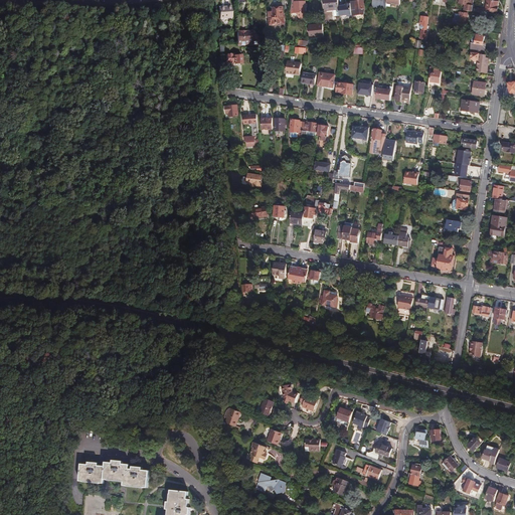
[(332,12),(337,11),(337,7),(336,0),(321,0),(323,12),(332,12)]
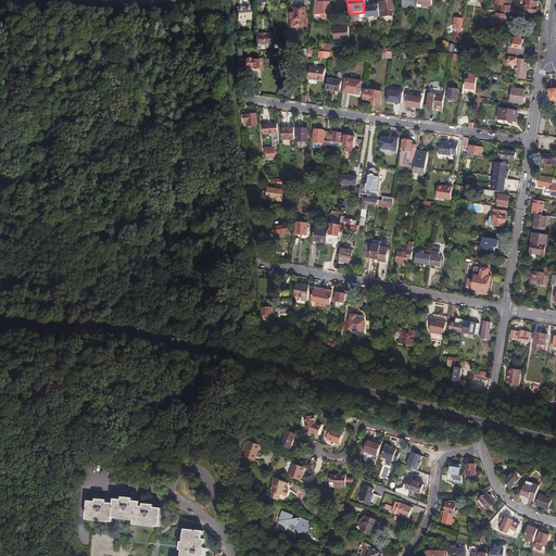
[(400,0),(400,10),(414,11),(415,4),(415,0),(400,0)]
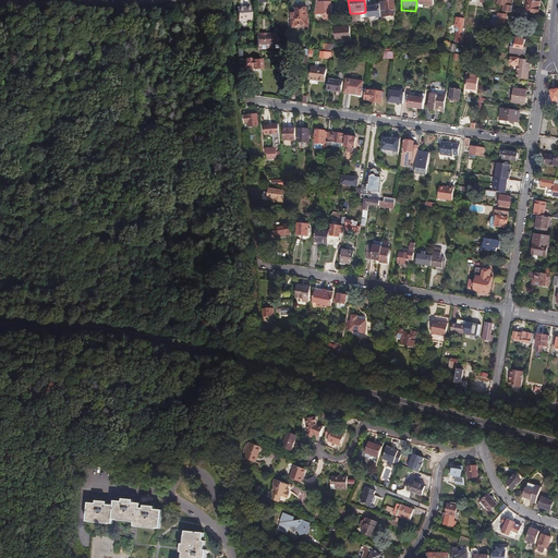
[(502,5),(501,12),(510,13),(511,0),(493,0),(494,0),(497,1),(496,4),(502,5)]
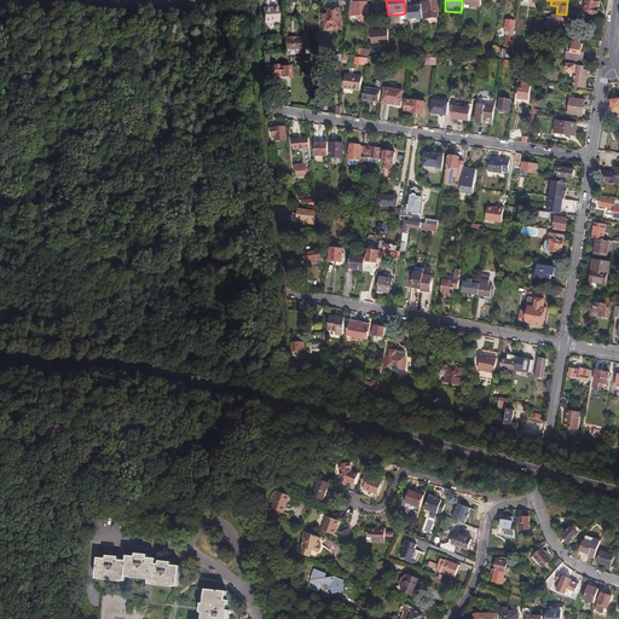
[(597,16),(599,4),(585,1),(583,13),(597,16)]
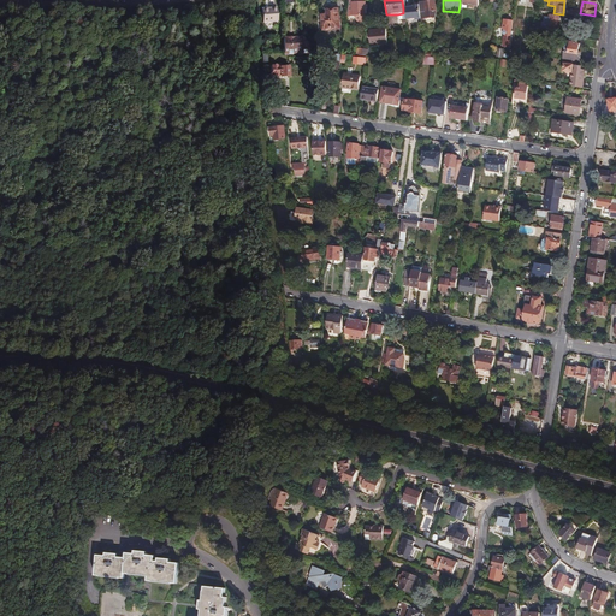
[(418,6),(419,15),(424,13),(425,19),(433,19),(434,13),(433,3),(418,5),(418,6)]
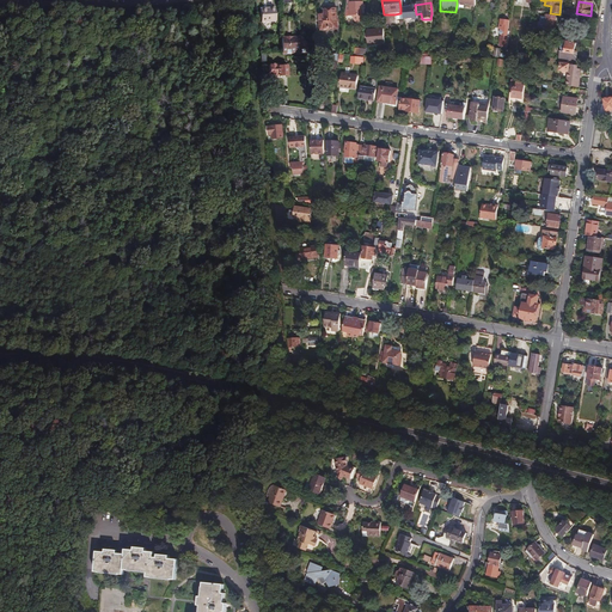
[(362,8),(362,6),(356,6),(356,4),(350,4),(350,5),(348,5),(349,12),(350,12),(350,16),(350,17),(361,17),(361,8),(362,8)]
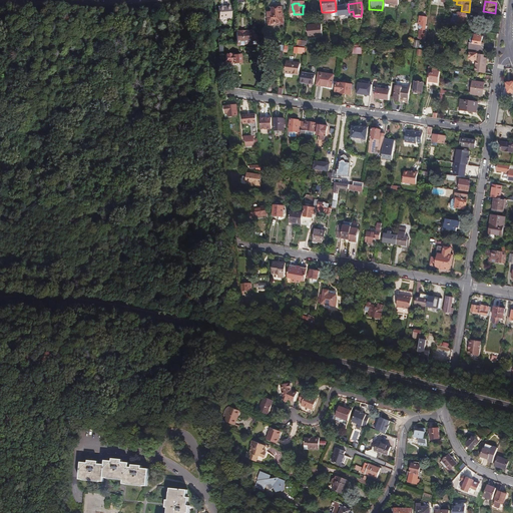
[(336,11),(337,15),(337,18),(344,17),(345,18),(349,18),(349,12),(348,5),(336,7),(336,11)]
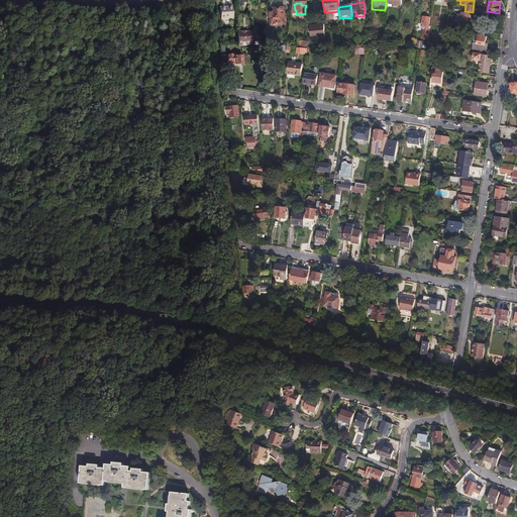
[(232,19),(231,7),(218,8),(219,19),(232,19)]
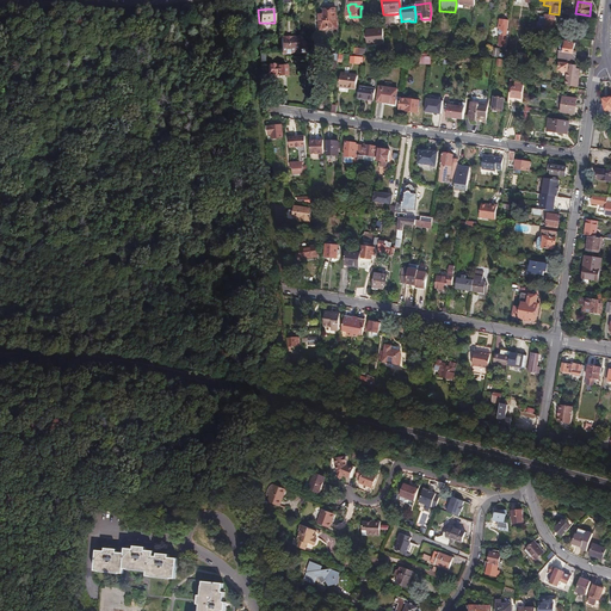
[(335,29),(334,10),(322,11),(322,14),(318,14),(319,31),(335,29)]
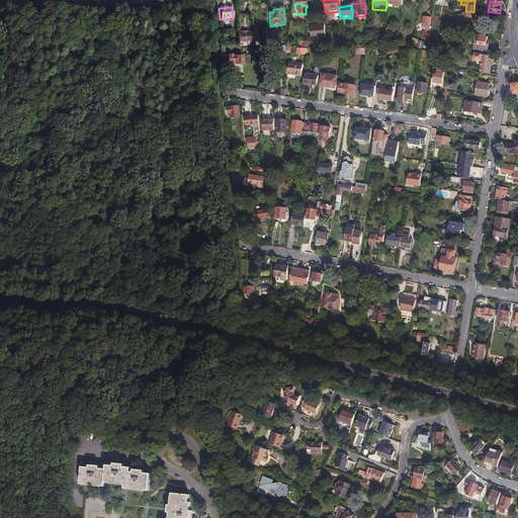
[(462,26),(462,28),(465,29),(465,27),(467,27),(467,24),(468,24),(469,14),(462,13),(462,16),(457,15),(455,25),(462,26)]
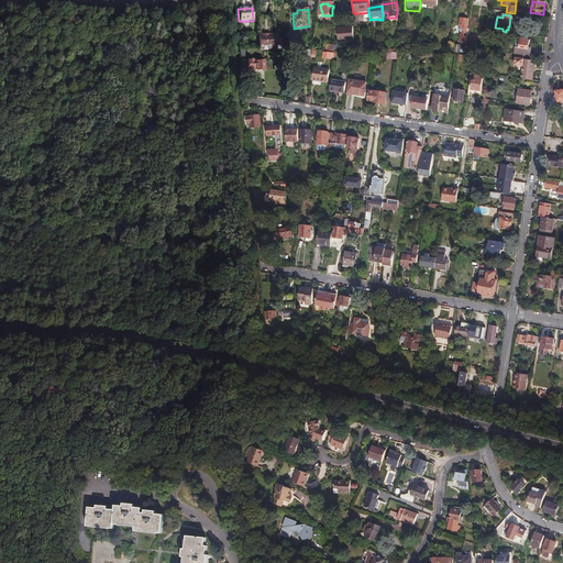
[(465,44),(467,29),(466,29),(467,19),(459,18),(457,25),(461,25),(460,28),(459,29),(459,30),(460,31),(460,36),(459,43),(465,44)]
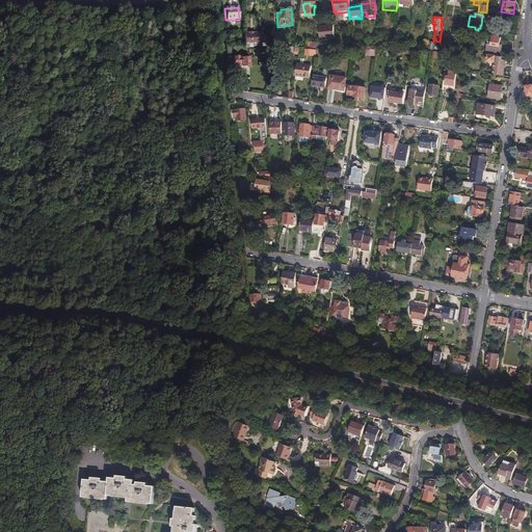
[(334,38),(331,22),(317,24),(318,35),(319,40),(328,38),(328,40),(334,38)]
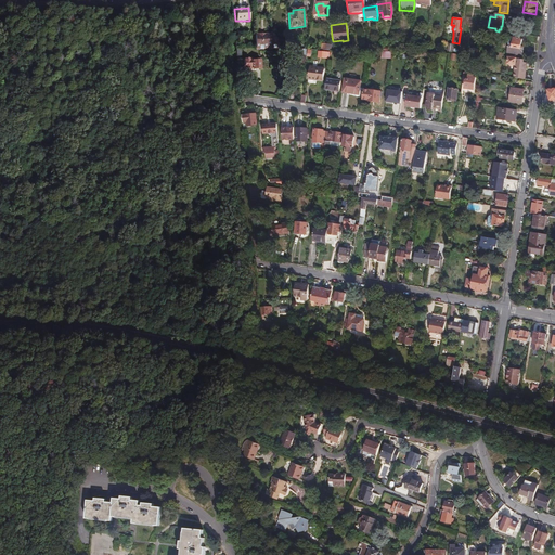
[(537,37),(526,36),(525,42),(536,44),(537,37)]
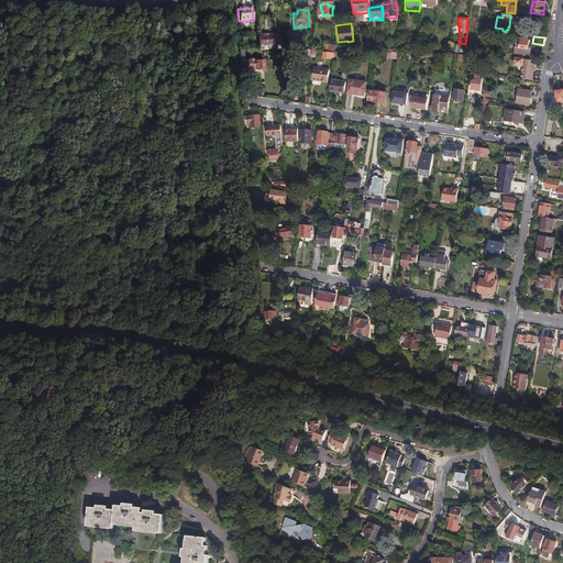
[(258,37),(258,50),(275,48),(274,41),(269,41),(269,37),(258,37)]
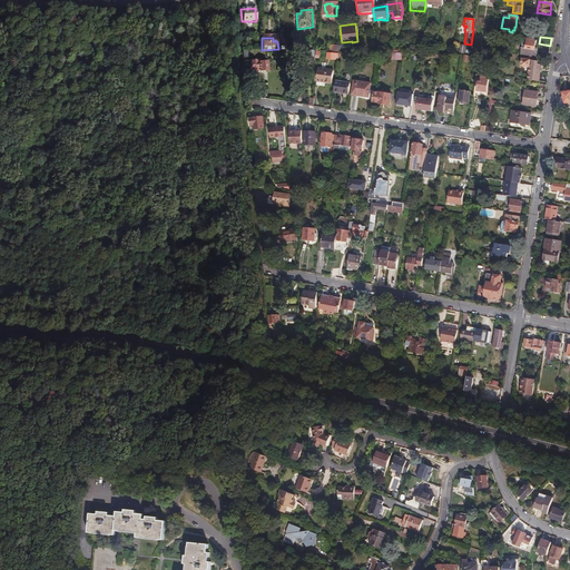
[(534,50),(536,47),(536,41),(522,39),(520,55),(536,58),(537,50),(534,50)]
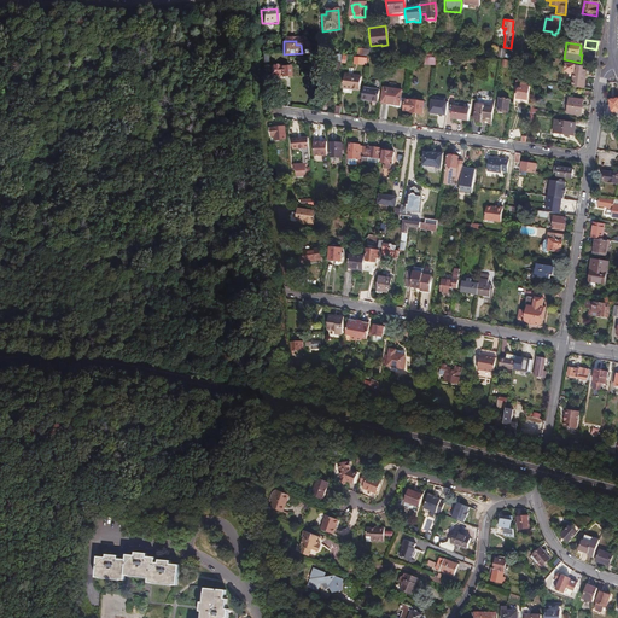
[(328,74),(338,75),(339,64),(336,63),(331,63),(328,74)]
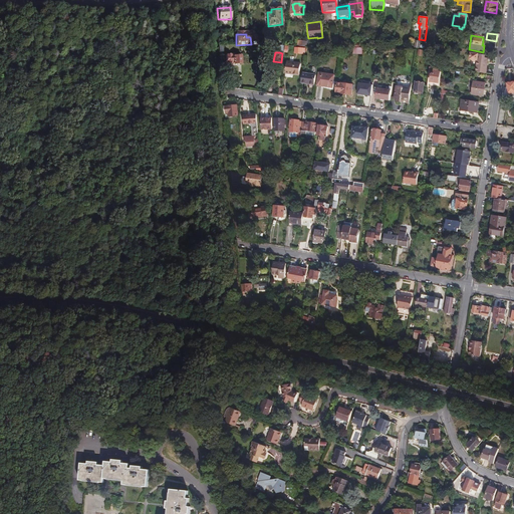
[(223,56),(223,62),(225,62),(225,63),(226,63),(231,63),(231,64),(241,63),(241,58),(241,55),(239,55),(235,55),(235,54),(230,54),(229,54),(226,54),(226,55),(224,55),(225,56),(223,56)]
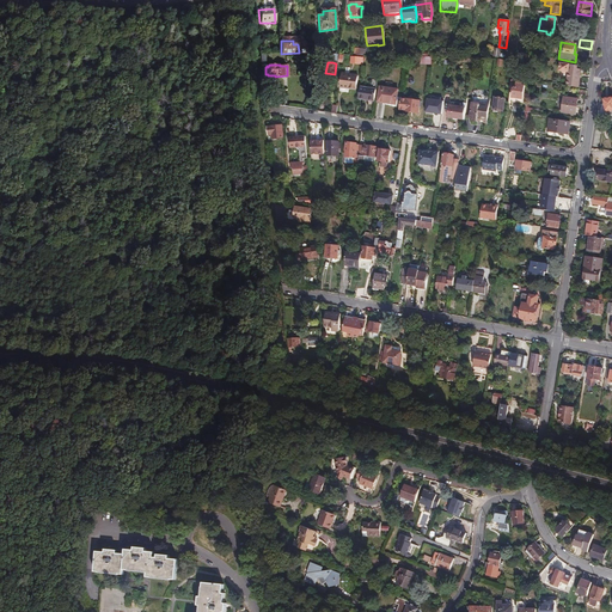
[(445,67),(433,65),(432,74),(442,77),(442,72),(445,72),(445,67)]
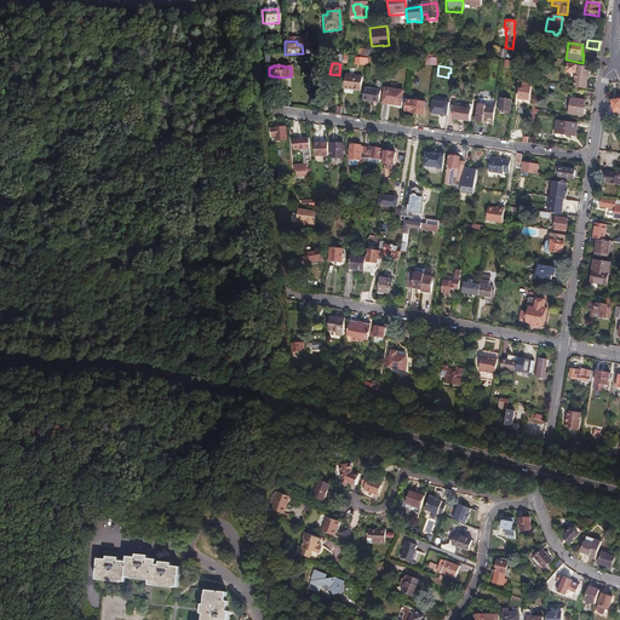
[(575,73),(573,89),(585,90),(589,72),(584,72),(585,68),(575,67),(570,65),(567,65),(566,72),(575,73)]
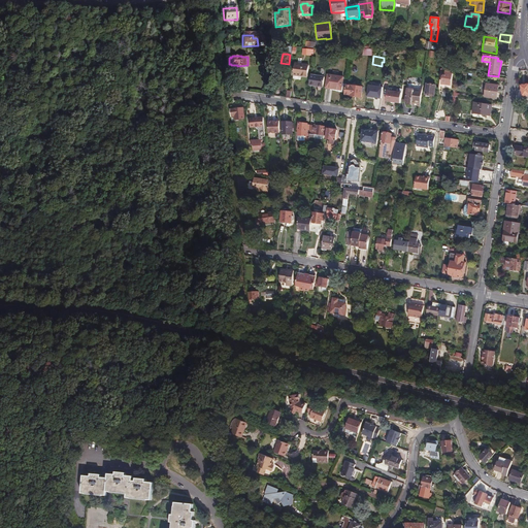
[(308,65),(295,63),(293,72),(300,73),(299,74),(306,75),(308,65)]
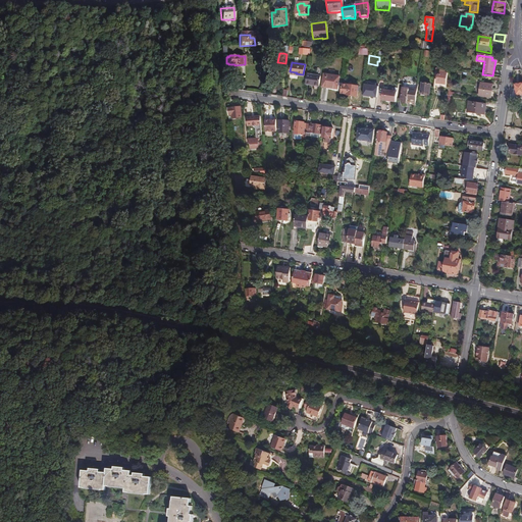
[(434,84),(447,86),(450,70),(436,68),(434,84)]
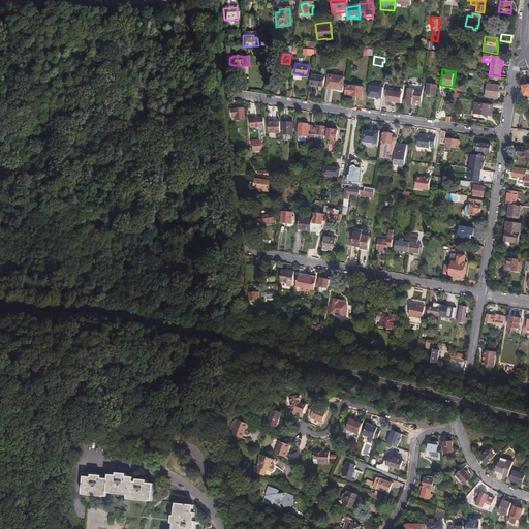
[(311,75),(309,87),(322,89),(324,78),(311,75)]
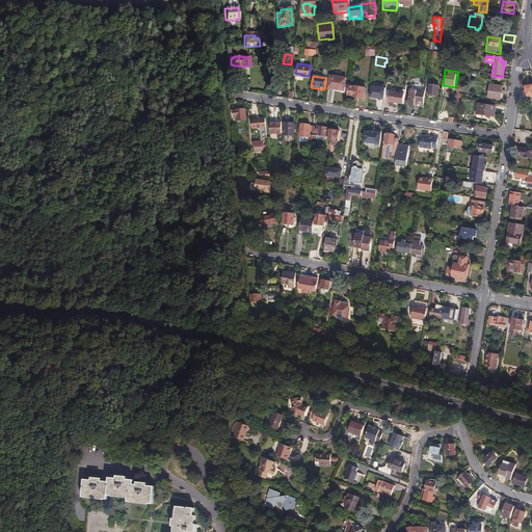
[(343,92),(345,78),(329,76),(327,88),(334,89),(333,90),(343,92)]
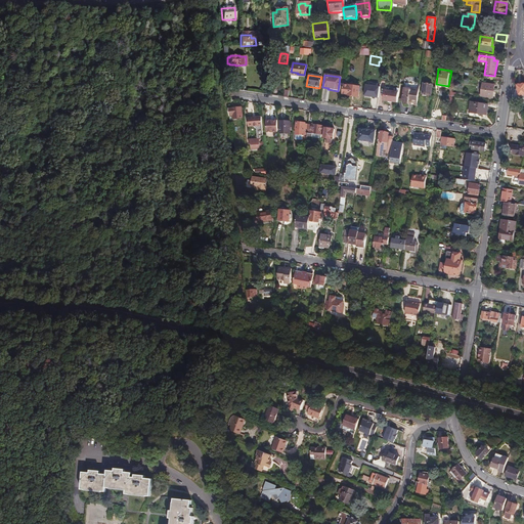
[(413,105),(416,105),(418,89),(417,89),(417,85),(403,83),(402,88),(404,88),(403,94),(401,94),(401,97),(402,98),(401,99),(400,101),(402,101),(402,103),(407,104),(408,102),(410,102),(412,103),(412,105),(413,105)]
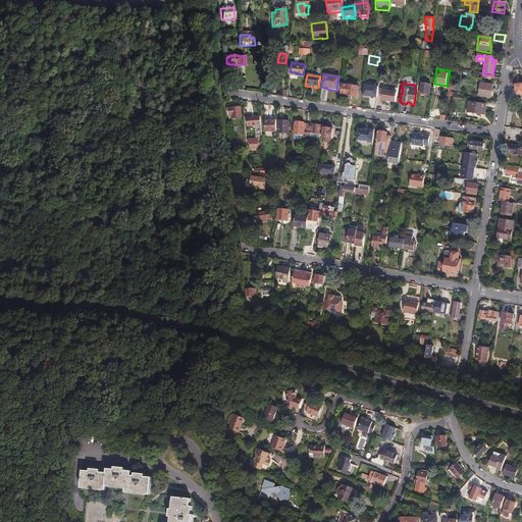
[(427,96),(429,85),(420,83),(419,94),(427,96)]
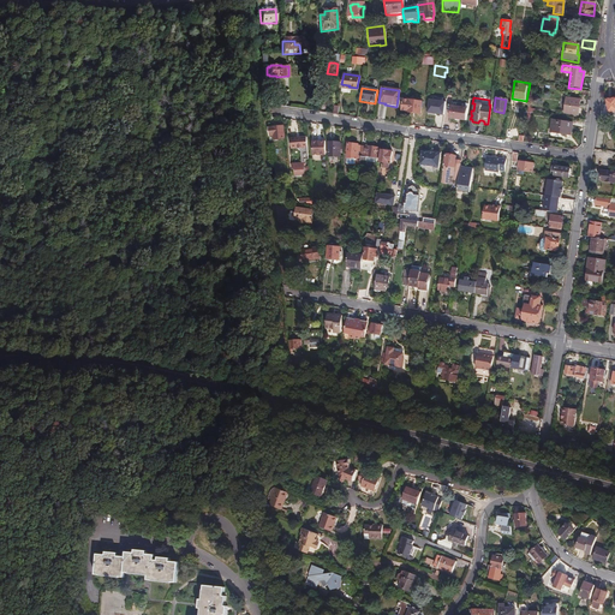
[(577,115),(579,100),(566,97),(563,113),(577,115)]
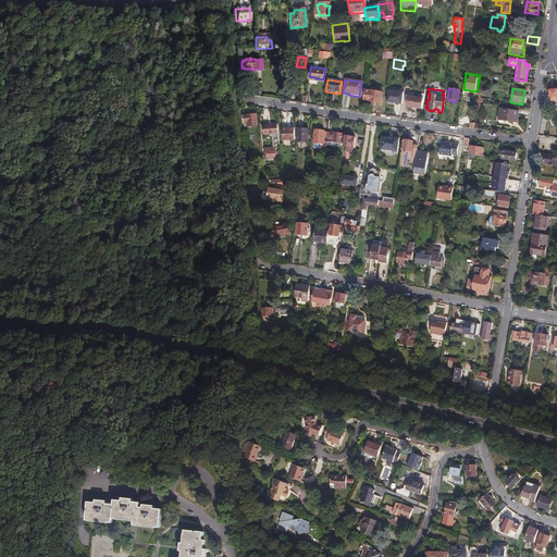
[(556,88),(548,90),(548,96),(546,96),(545,107),(551,107),(552,111),(556,109),(556,88)]
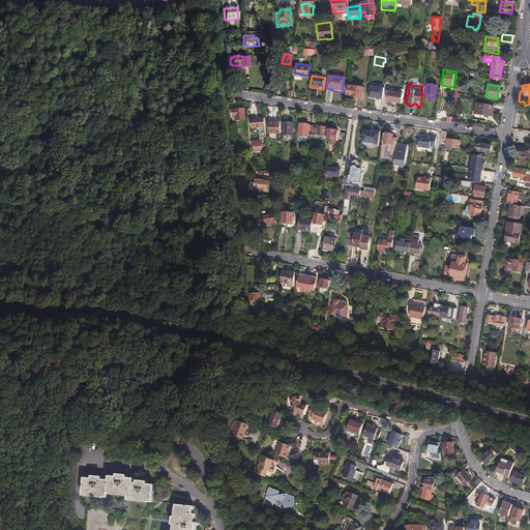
[(383,99),(385,87),(371,85),(369,96),(383,99)]
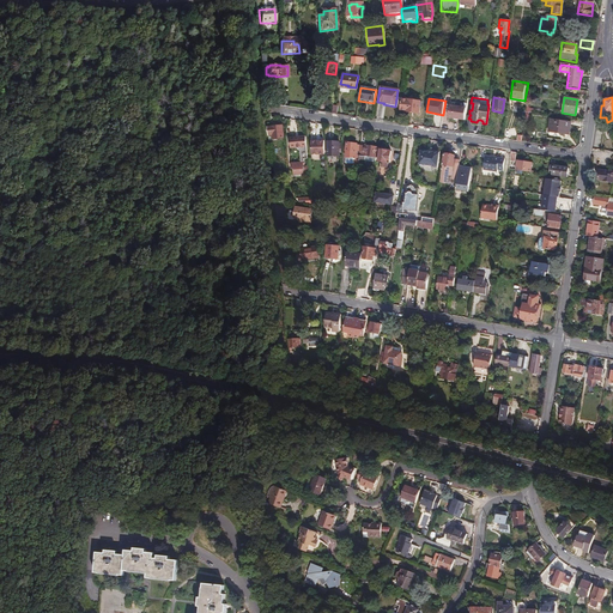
[(417,115),(419,103),(413,102),(412,99),(408,99),(407,99),(405,113),(417,115)]
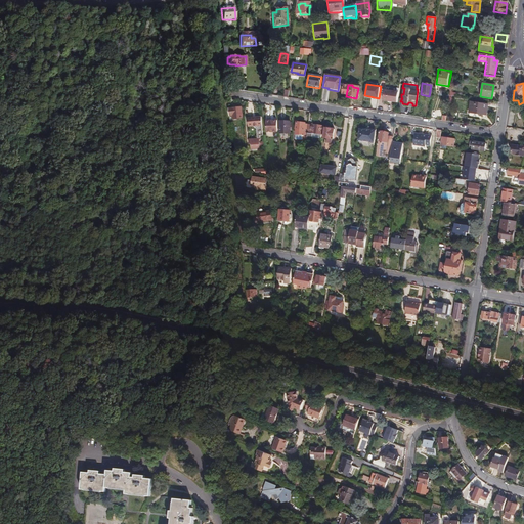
[(390,102),(395,103),(397,89),(384,87),(384,89),(385,91),(384,95),(383,97),(382,101),(387,102),(390,102)]
